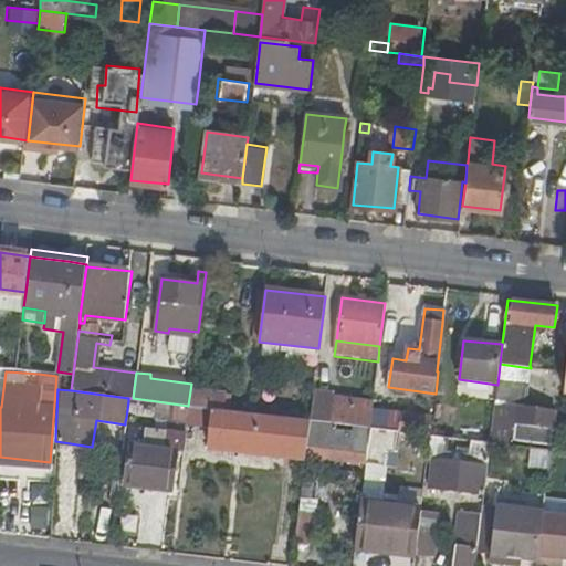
[(332,398),(312,396),(310,420),(323,421),(328,422),(332,398)]
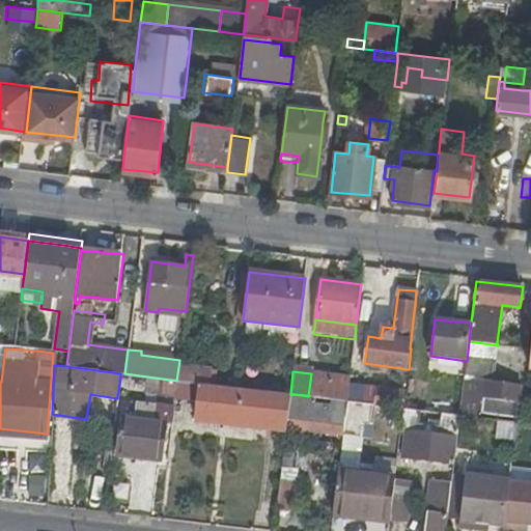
[(350,379),(311,373),(308,396),(311,396),(330,398),(346,400),(350,379)]
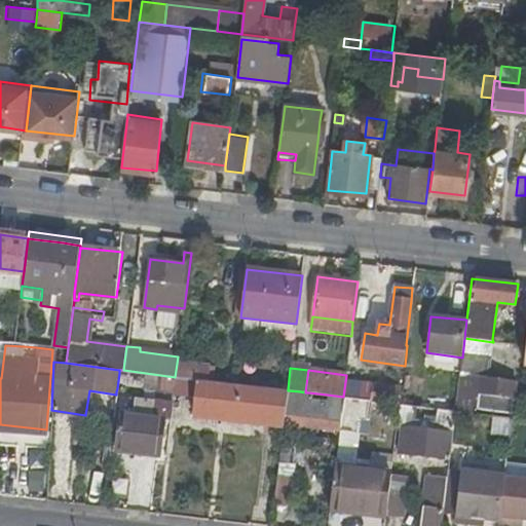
[(129,374),(119,373),(117,388),(128,389),(129,374)]
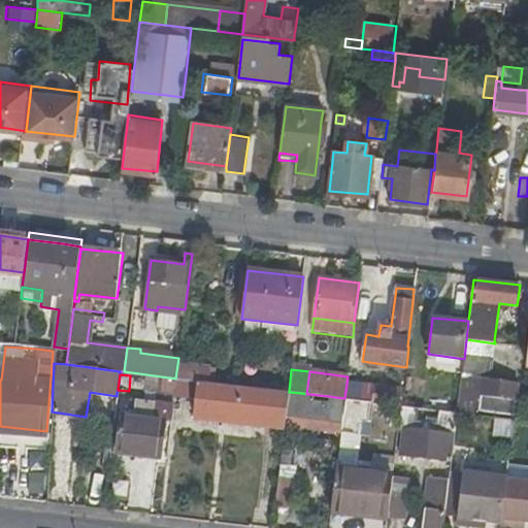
[(374,378),(349,375),(348,375),(348,376),(344,398),(372,402),(374,386),(374,378)]
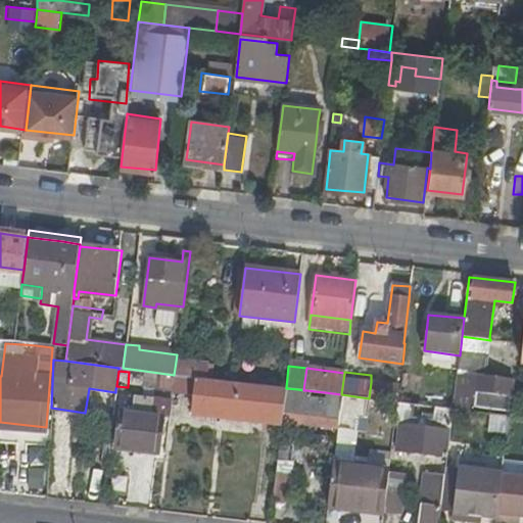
[(512,378),(457,372),(454,403),(490,408),(491,393),(511,395),(512,378)]
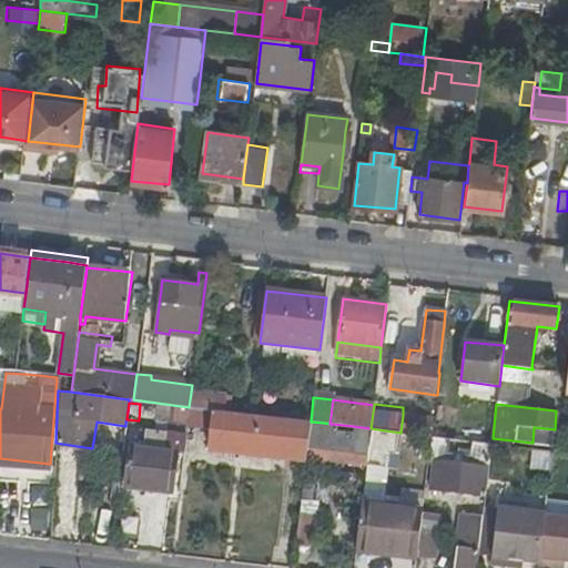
[(208,447),(222,449),(234,450),(280,456),(306,458),(311,422),(189,407),(186,426),(210,428),(208,447)]
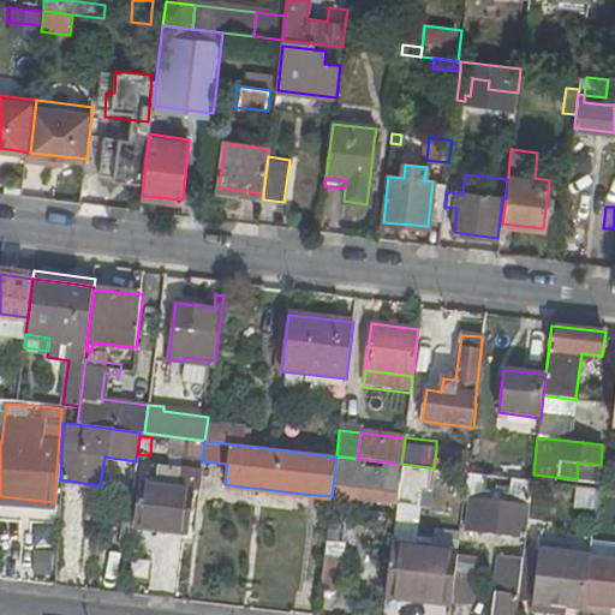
[(467,472),(470,454),(436,449),(434,469),(453,471),(466,472),(467,472)]
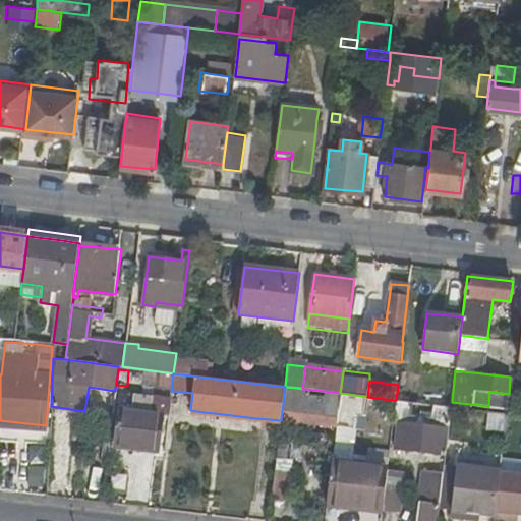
[(335,409),(338,410),(338,409),(340,393),(324,391),(323,397),(304,396),(305,389),(302,389),(297,388),(285,387),(281,420),(296,421),(333,425),(335,409)]
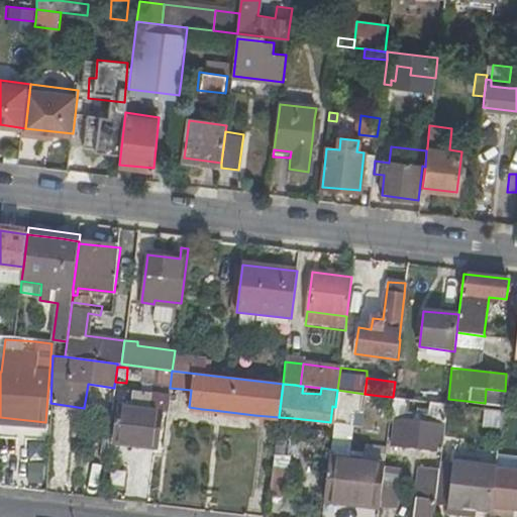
[(320,394),(321,388),(303,386),(302,393),(320,394)]
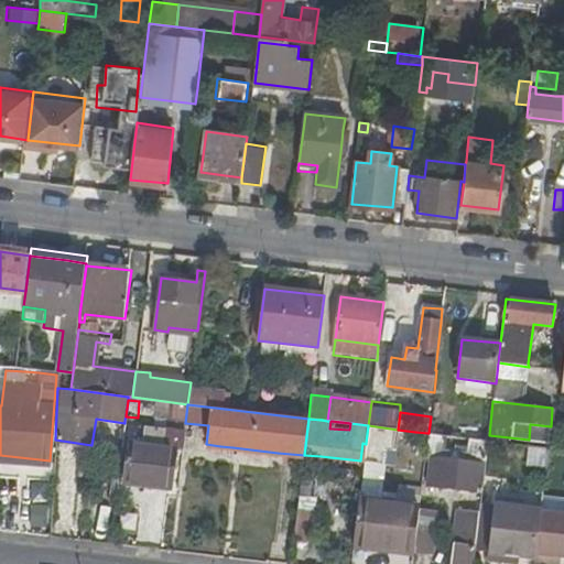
[(175,452),(182,452),(184,431),(125,424),(122,436),(175,442),(175,452)]
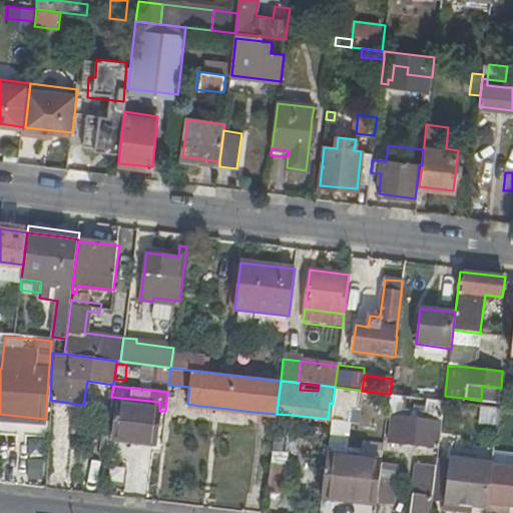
[(354,404),(388,407),(389,394),(378,393),(362,391),(335,387),(333,403),(333,404),(331,421),(351,423),(354,404)]
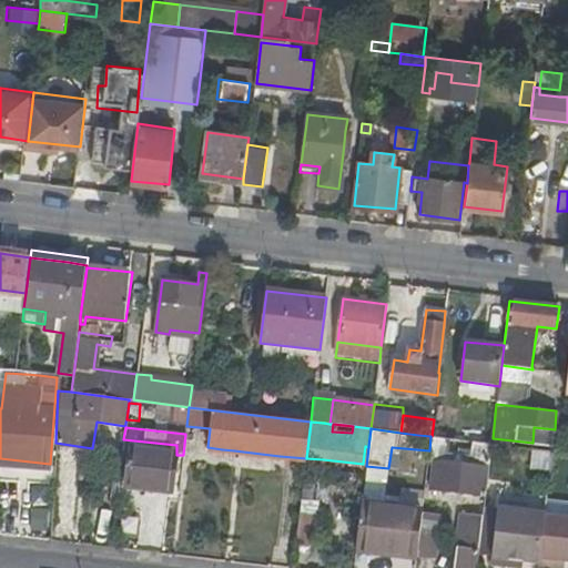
[(480,456),(482,443),(432,436),(430,436),(429,450),(480,456)]
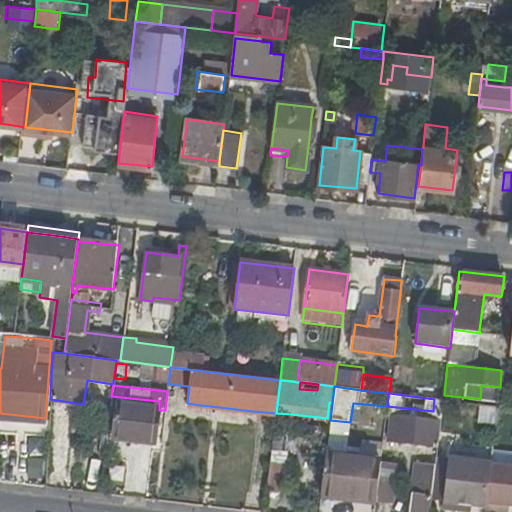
[(113,437),(154,442),(158,407),(116,402),(113,437)]
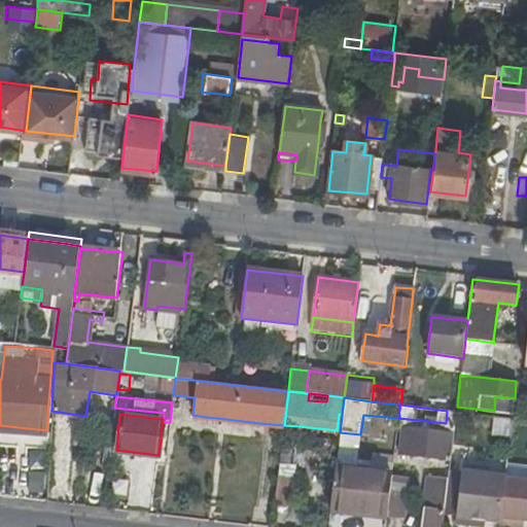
[(299,434),(300,426),(284,425),(283,432),(299,434)]
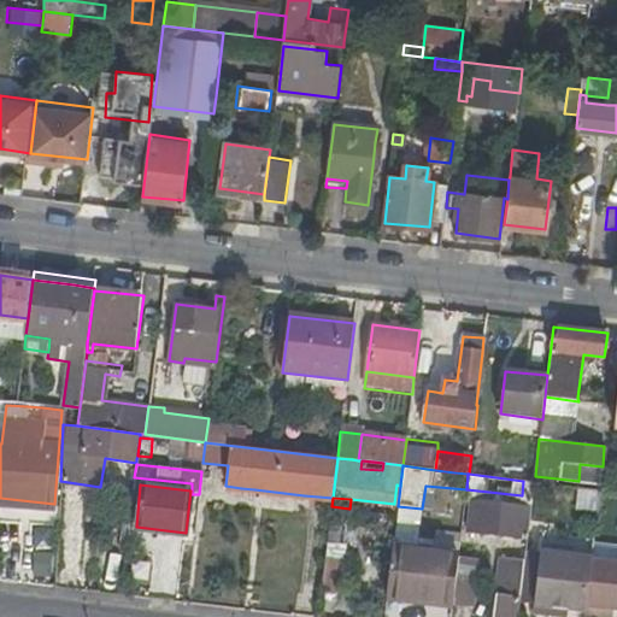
[(131,501),(124,500),(118,546),(125,547),(131,501)]
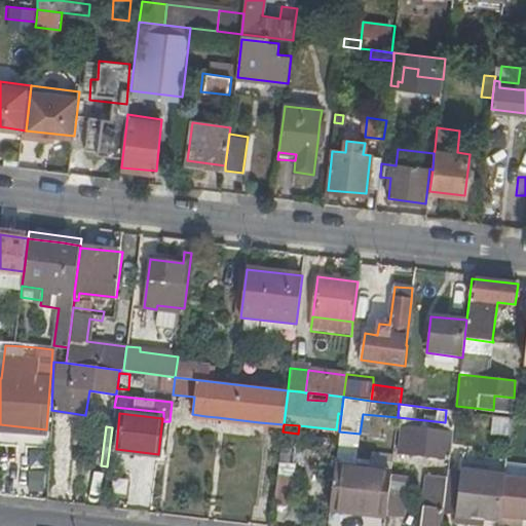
[(399,454),(450,460),(453,433),(402,426),(399,454)]
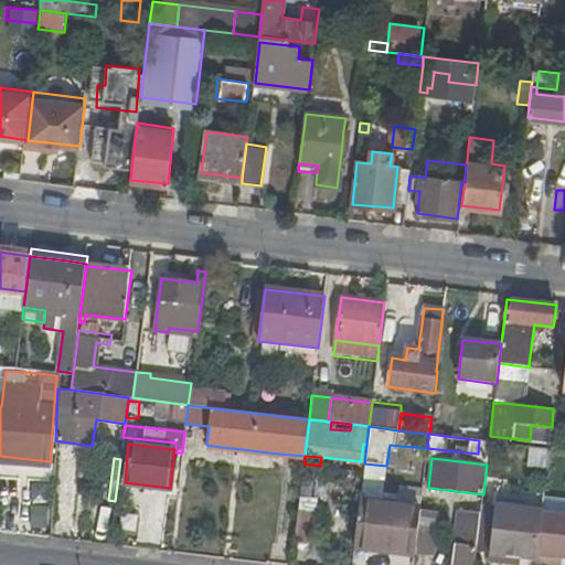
[(313,476),(302,475),(300,497),(311,498),(313,476)]
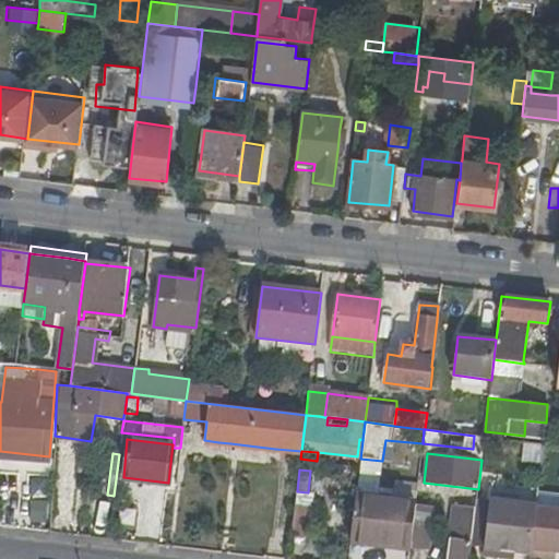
[(417,488),(393,485),(391,501),(416,503),(417,488)]
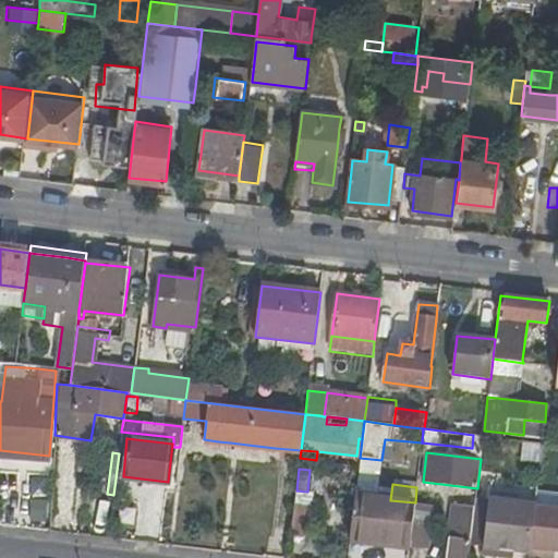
[(350,540),(410,546),(413,516),(415,502),(390,500),(355,496),(350,540)]
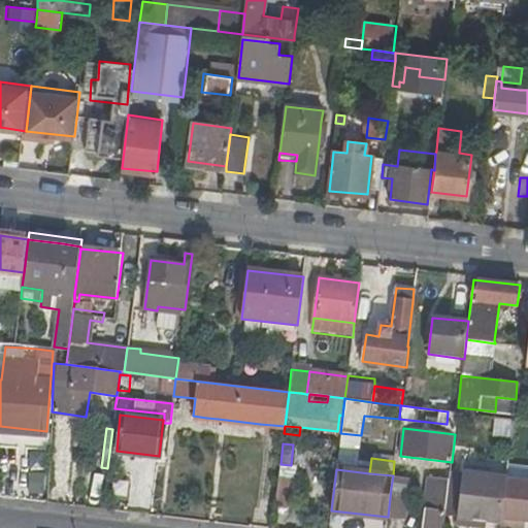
[(428,469),(422,527),(443,527),(447,504),(451,471),(428,469)]
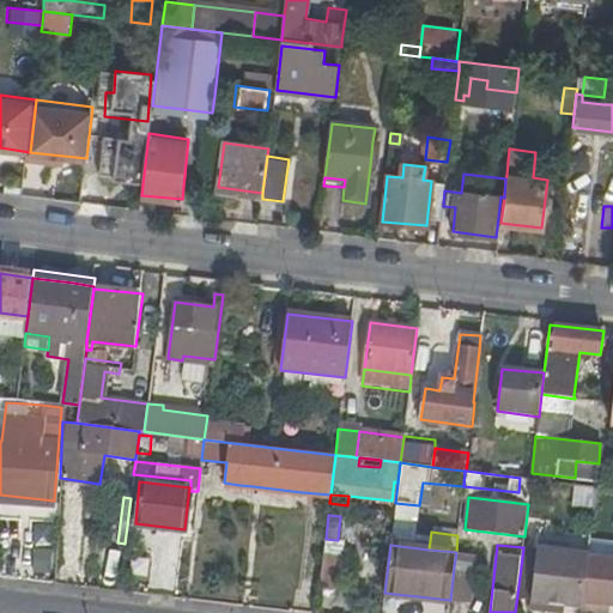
[(588,554),(538,548),(530,608),(563,612),(575,612),(581,612),(582,611),(588,557),(588,554)]
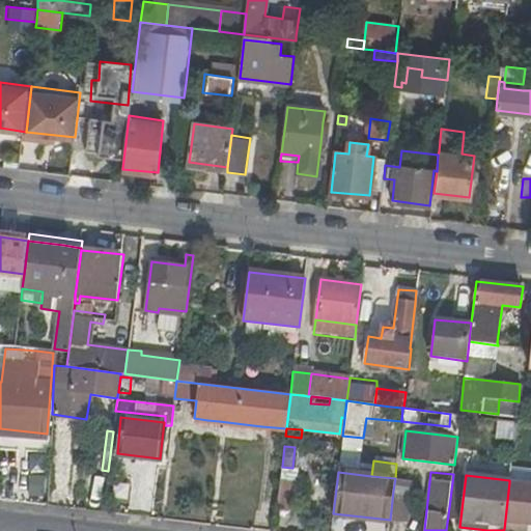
[(409,480),(395,478),(393,491),(390,520),(403,522),(409,480)]
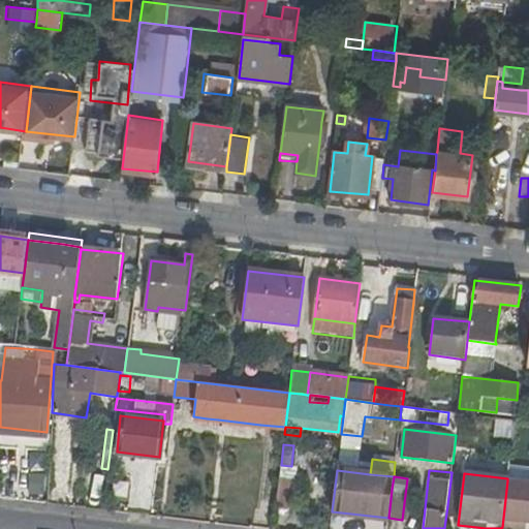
[(294,480),(279,479),(276,505),(291,507),(294,480)]
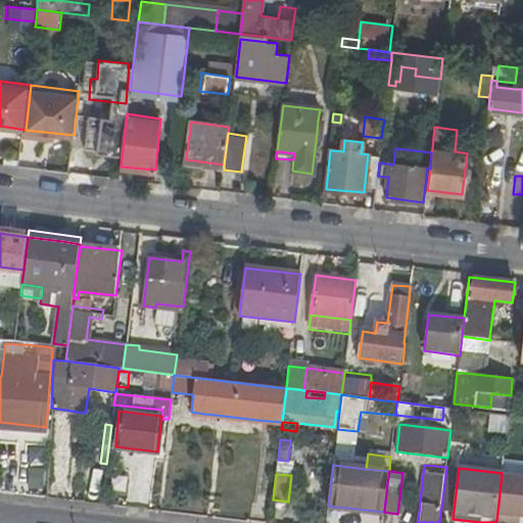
[(522,477),(502,475),(496,521),(511,522),(512,515),(519,516),(522,516),(522,477)]
